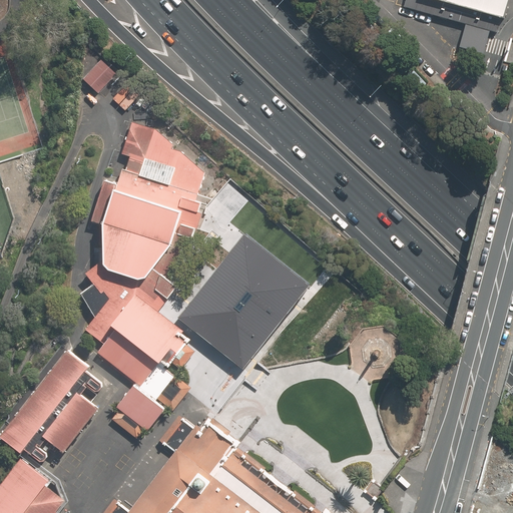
[(406,0),(404,7),(466,24),(478,27),(490,30),(498,33),(502,15),(505,16),(509,0),(406,0)]
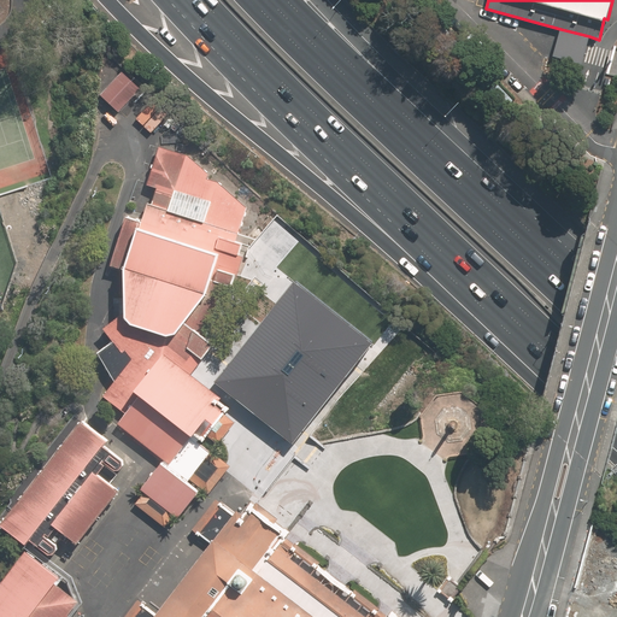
[(589,36),(560,29),(553,57),(581,65),(585,53),(589,36)]
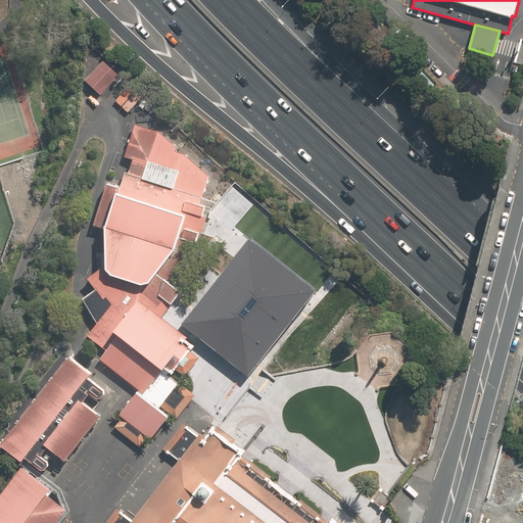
[(120,75),(103,60),(85,82),(101,96),(120,75)]
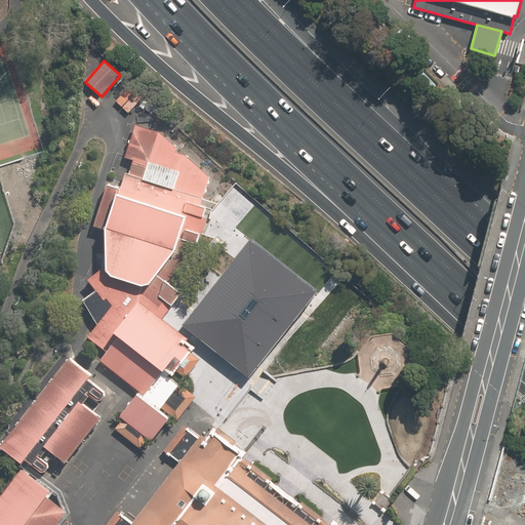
[(109,230),(111,264),(108,265),(88,278),(96,289),(83,299),(101,324),(91,335),(110,350),(101,361),(120,375),(138,391),(113,423),(146,449),(172,416),(177,421),(188,409),(189,408),(199,395),(183,382),(194,368),(205,354),(184,336),(162,319),(166,315),(175,303),(184,291),(177,285),(193,243),(200,246),(207,223),(209,217),(206,216),(206,215),(209,207),(203,205),(211,176),(162,133),(137,125),(126,158),(135,160),(131,174),(127,173),(126,178),(123,189),(110,185),(97,226),(103,228),(109,230)]
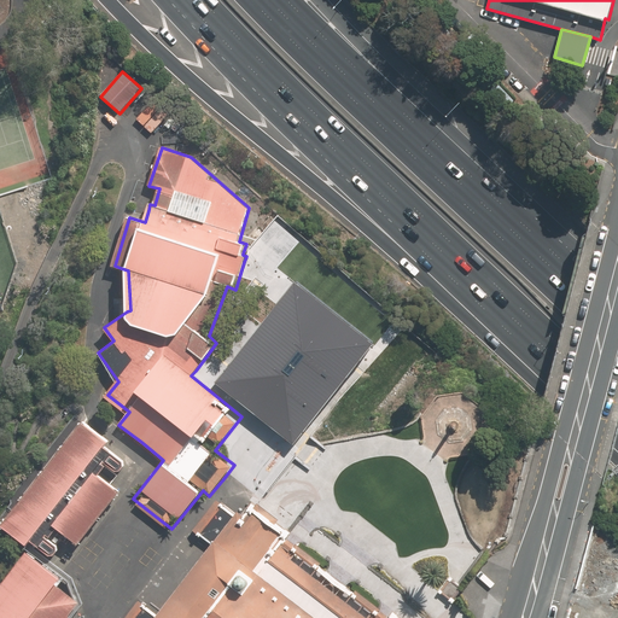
[(215,383),(292,445),(374,347),(296,284),(215,383)]
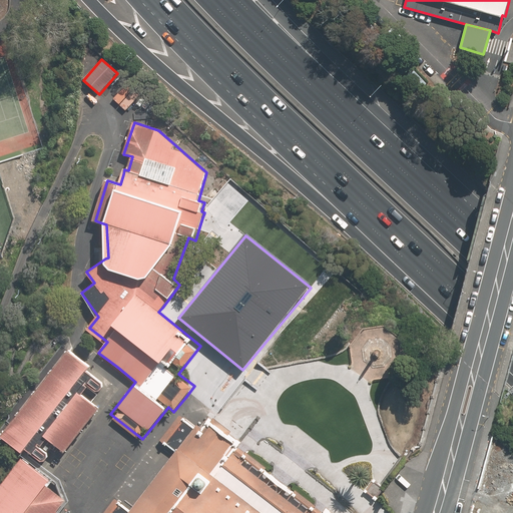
[(90,363),(69,347),(3,433),(24,449),(27,445),(29,447),(31,449),(42,458),(46,458),(49,454),(49,450),(56,441),(66,448),(99,406),(73,386),(77,381),(90,363)]
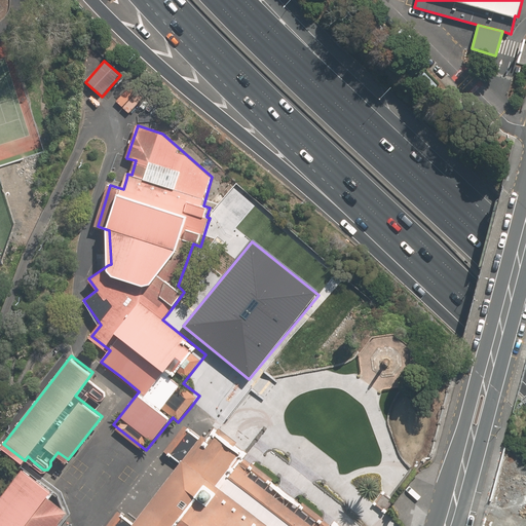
[(341,525),(335,521),(333,524),(287,490),(243,458),(247,454),(248,453),(236,445),(238,441),(230,435),(219,426),(217,428),(215,427),(209,436),(203,434),(201,437),(188,427),(167,454),(180,462),(174,472),(135,522),(118,510),(104,525),(341,525)]
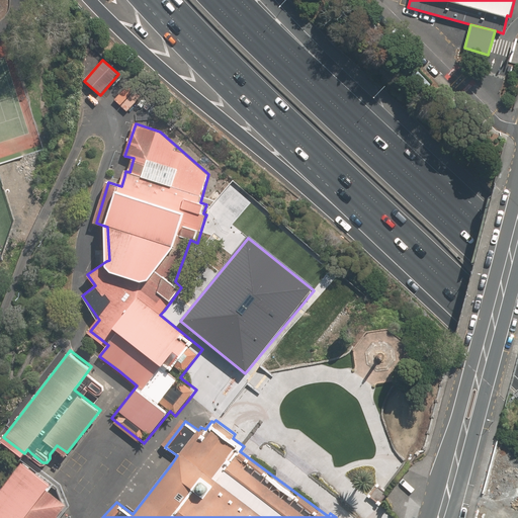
[(0,517),(61,517),(60,517),(58,516),(56,514),(66,502),(48,488),(51,484),(35,472),(22,461),(18,466),(0,491),(0,517)]
